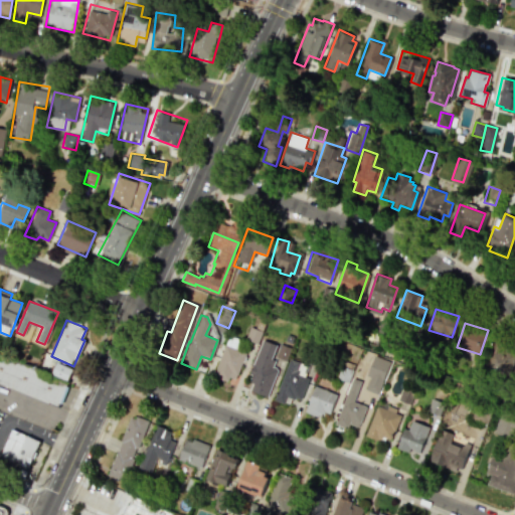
[(244,339),(256,344),(262,331),(249,327),(244,339)]
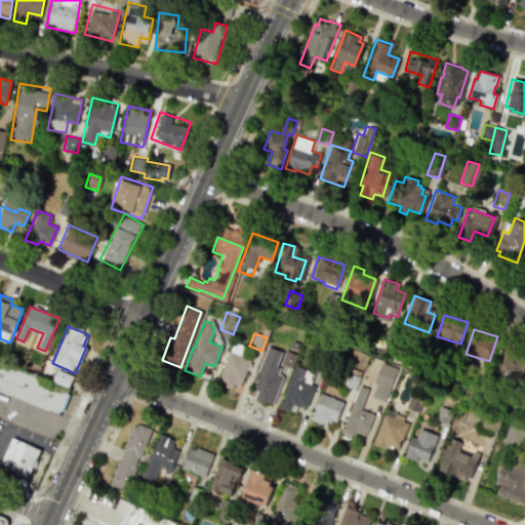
[(232,341),(245,347),(241,356),(250,360),(239,387),(233,385),(232,389),(216,384),(232,341)]
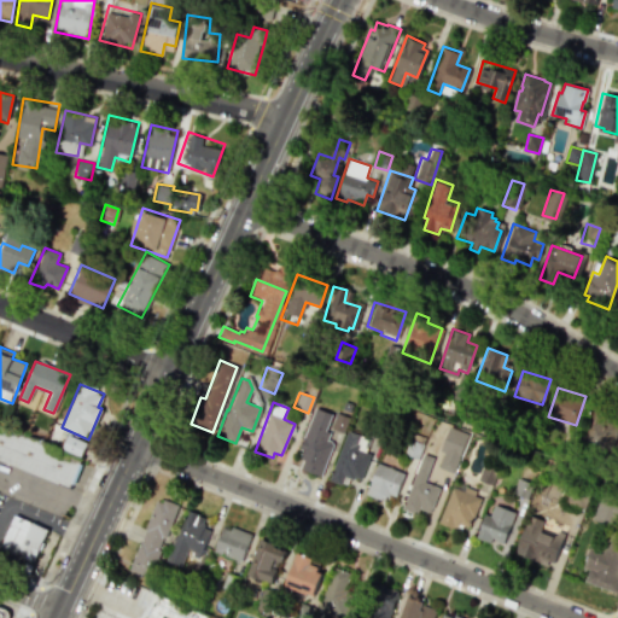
[(314,408),(334,415),(325,439),(332,442),(319,477),(298,468),(301,460),(298,459),(301,450),(298,449),(314,408)]
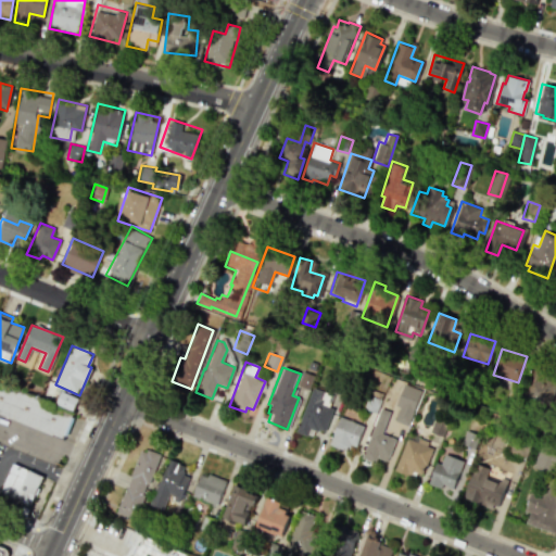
[(527,396),(551,404),(555,388),(555,377),(534,370),(527,396)]
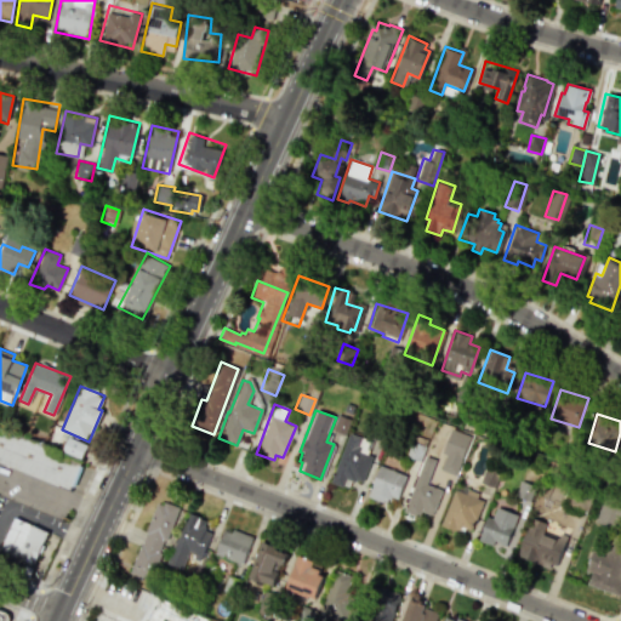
[(439,469),(455,476),(469,436),(446,428),(440,444),(448,446),(439,469)]
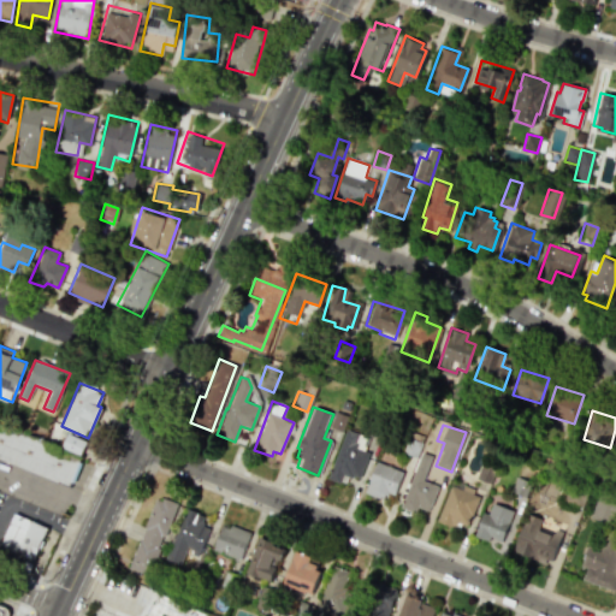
[(0,458),(70,487),(81,461),(0,428),(0,458)]
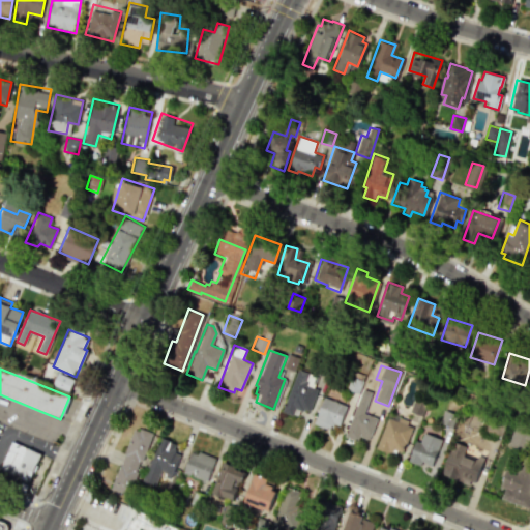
[(345,388),(358,393),(365,374),(353,369),(345,388)]
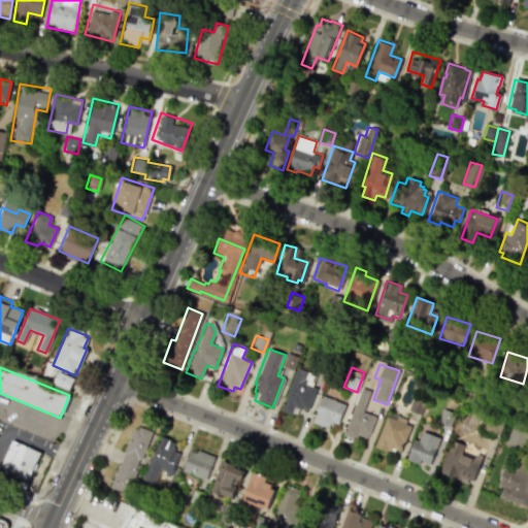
[(297,368),(306,372),(304,380),(306,381),(305,384),(316,388),(307,409),(302,407),(301,410),(294,407),(291,414),(281,409),(297,368)]
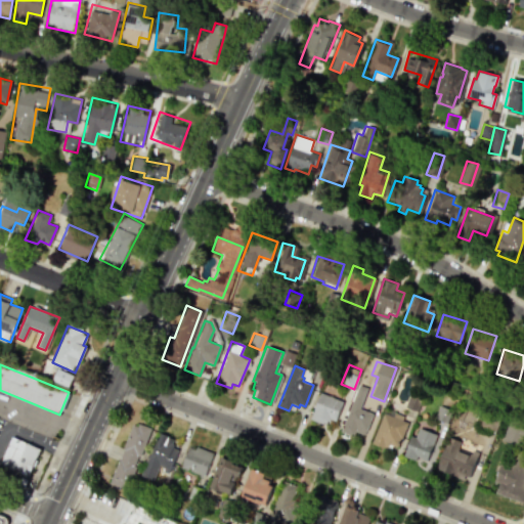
[(69,387),(73,375),(57,369),(53,381),(69,387)]
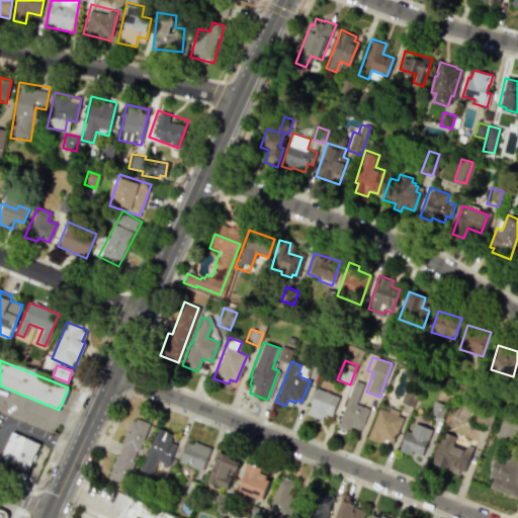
[(401,403),(412,407),(421,382),(409,378),(401,403)]
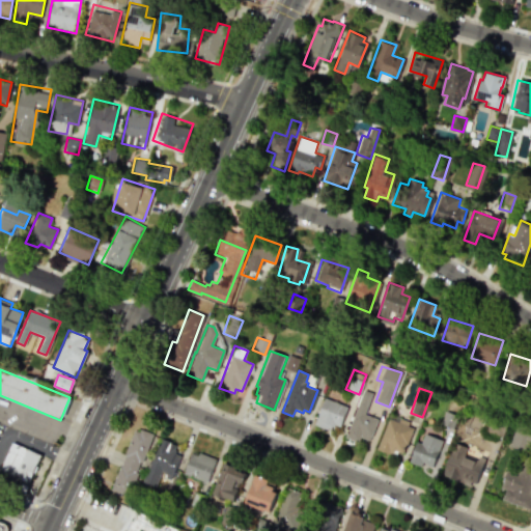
[(324,397),(346,407),(339,426),(334,424),(333,427),(331,426),(330,430),(313,424),(324,397)]
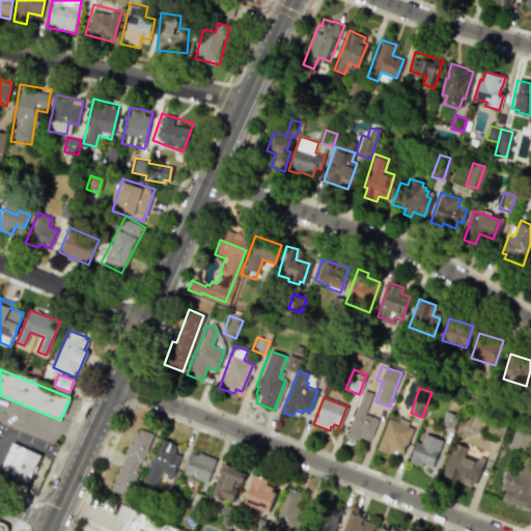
[(358,403),(366,408),(364,414),(376,419),(368,441),(359,437),(357,442),(344,437),(358,403)]
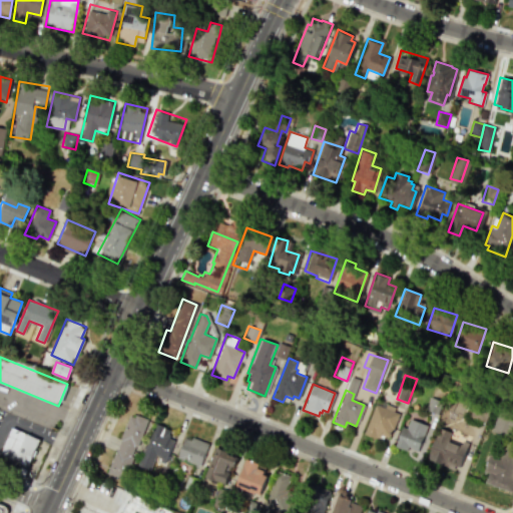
[(424,407),(438,412),(444,397),(430,392),(424,407)]
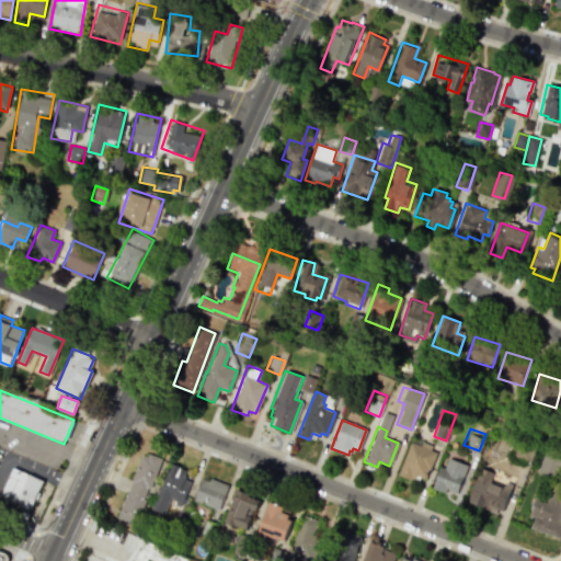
[(410,442),(436,453),(425,479),(415,474),(413,481),(397,474),(410,442)]
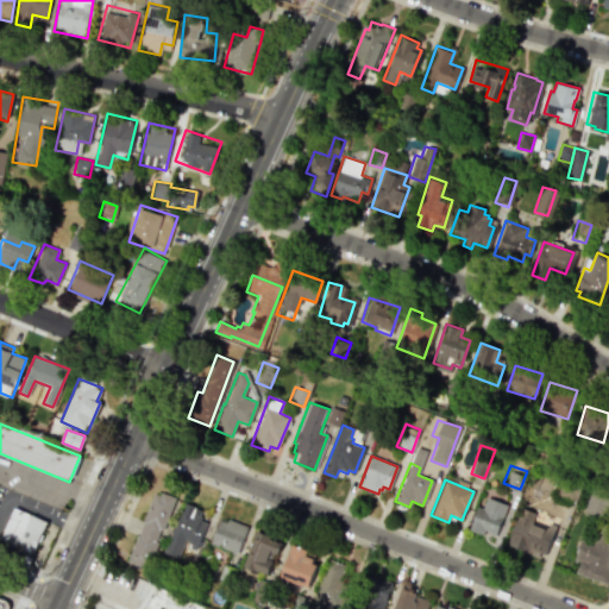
[(161,491),(176,497),(163,529),(159,528),(154,541),(157,542),(146,569),(126,562),(154,493),(158,495),(161,491)]
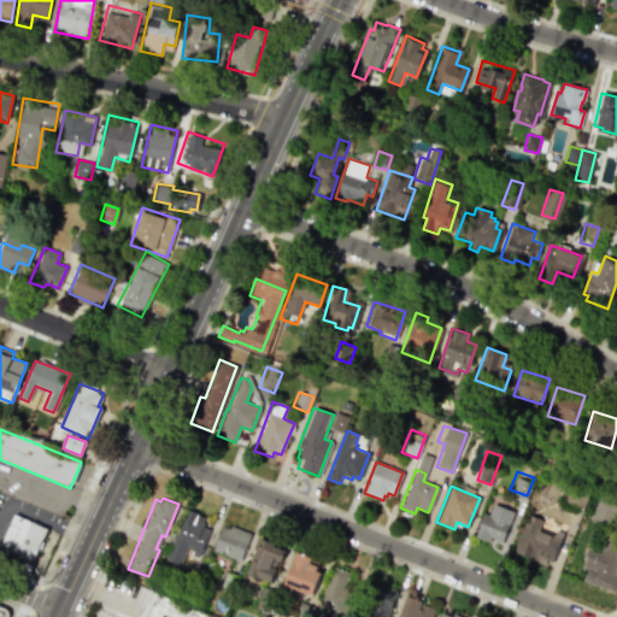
[(491,538),(503,542),(513,512),(493,504),(488,516),(483,513),(477,532),(480,533),(477,539),(488,542),(491,538)]
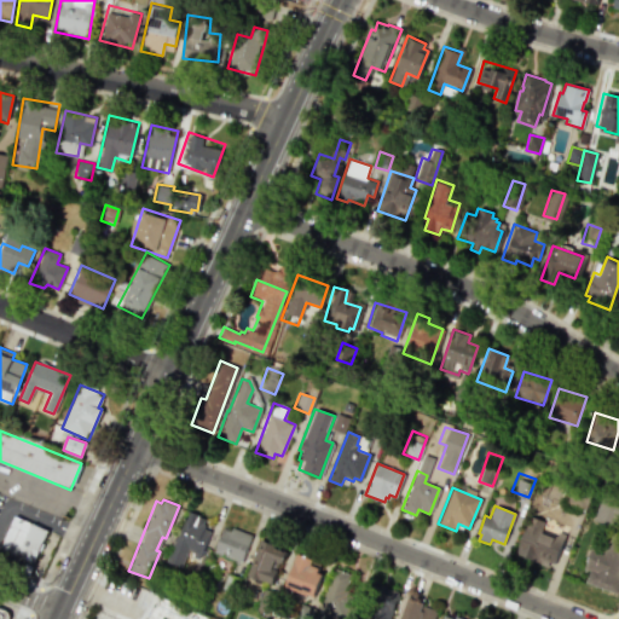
[(167,560),(187,512),(204,518),(202,522),(204,524),(203,528),(209,531),(197,560),(185,554),(180,566),(167,560)]
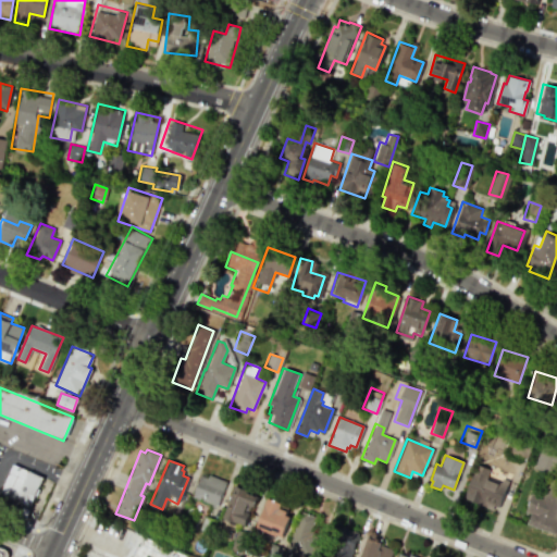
[(0,492),(12,463),(42,478),(29,506),(0,492)]
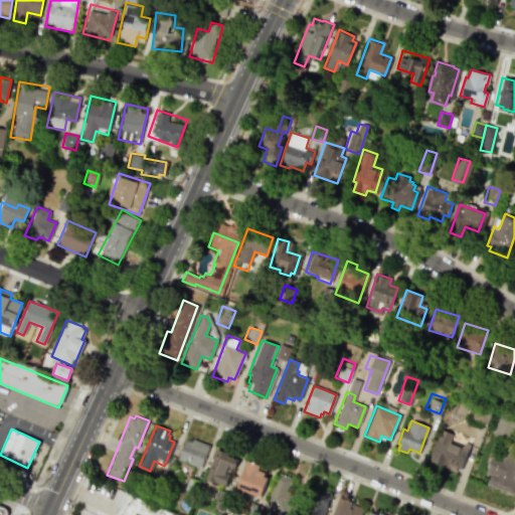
[(460,468),(470,445),(464,443),(463,446),(450,441),(452,435),(440,430),(427,461),(455,471),(457,467),(460,468)]
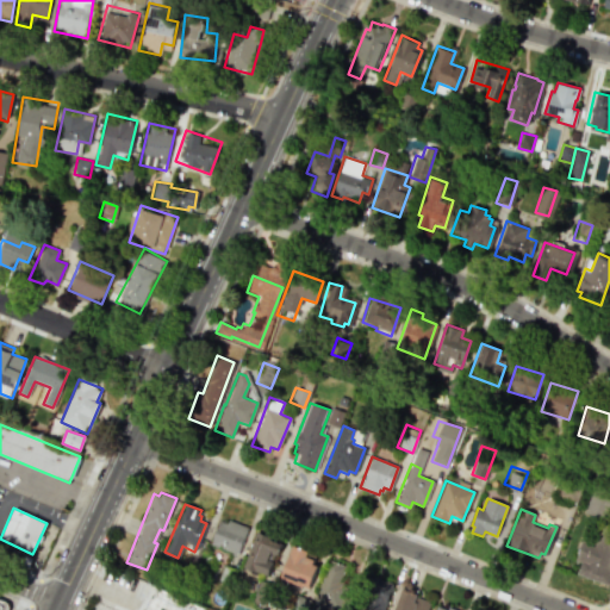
[(219,517),(247,528),(237,554),(210,543),(219,517)]
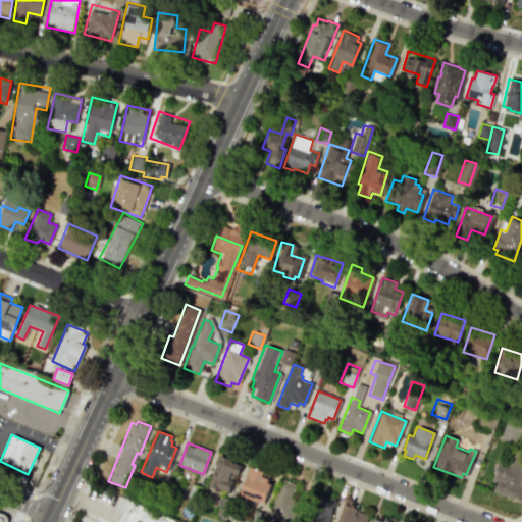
[(498,479),(493,491),(518,499),(521,486),(521,456),(507,452),(503,464),(498,462),(492,478),(498,479)]
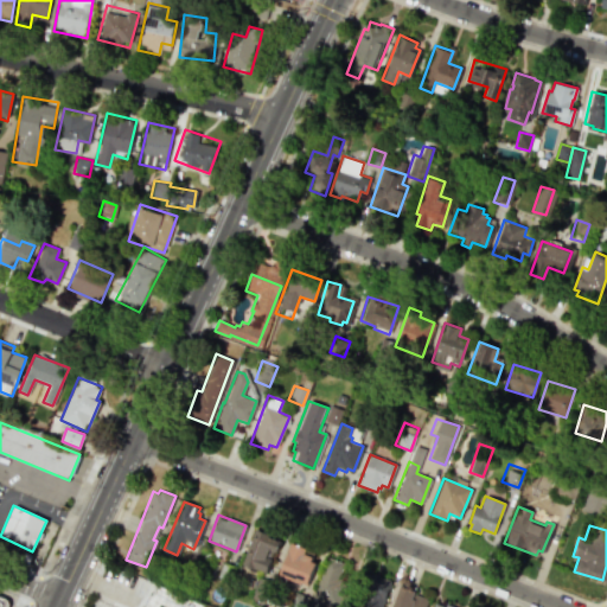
[(256,529),(281,538),(276,551),(274,551),(270,558),(272,558),(267,573),(243,564),(256,529)]
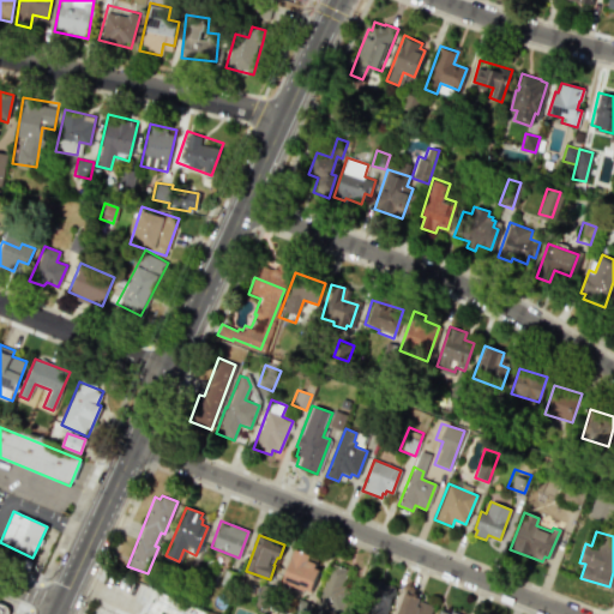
[(319,570),(311,589),(284,578),(295,549),(319,558),(314,567),(319,570)]
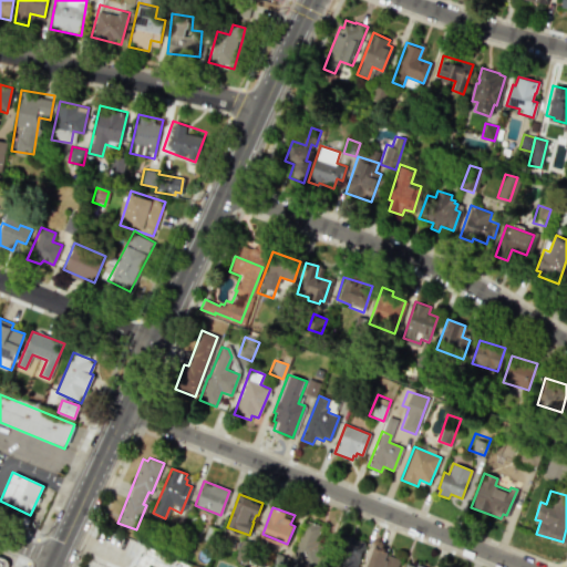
[(305,519),(321,526),(313,547),(320,550),(313,566),(310,566),(288,558),(305,519)]
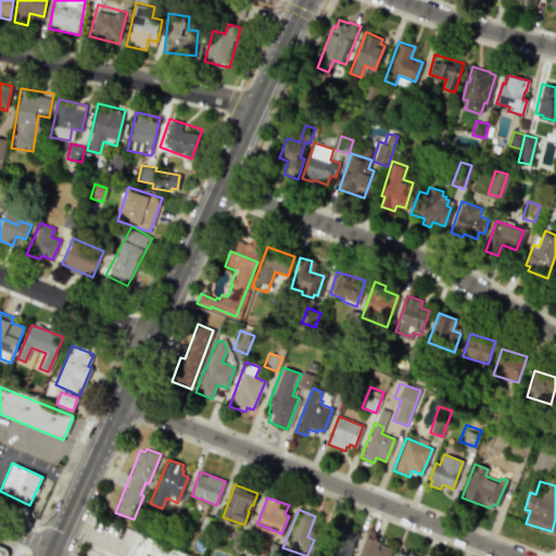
[(357,532),(346,555),(340,555),(318,547),(329,521),(357,532)]
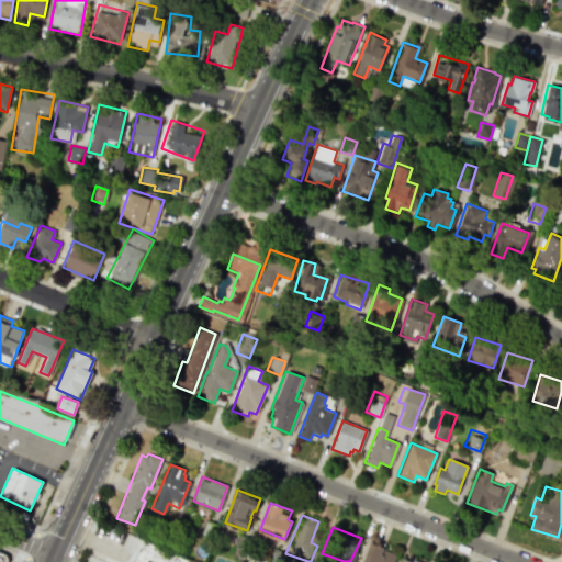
[(187,561),(188,560),(144,541),(134,561),(187,561)]
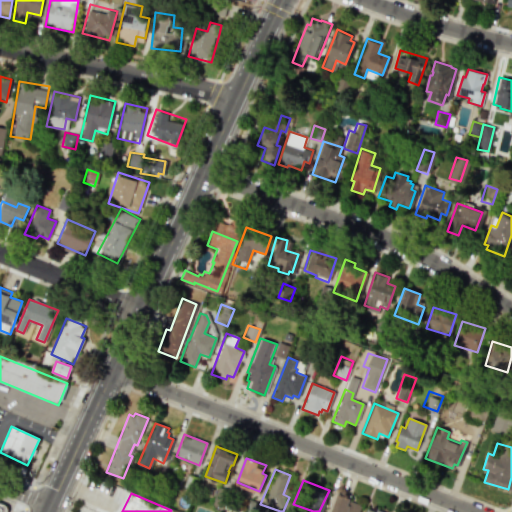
[(328,511),(336,493),(349,499),(349,500),(361,505),(358,511),(328,511)]
